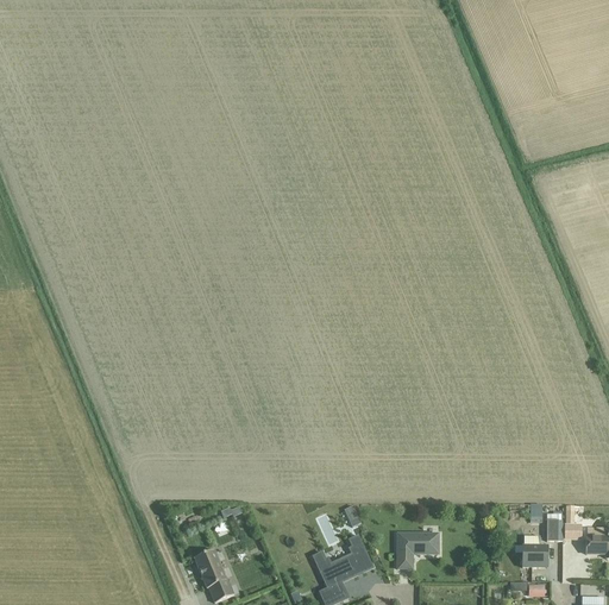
[(542,504),(531,504),(531,522),(542,522),(542,504)]
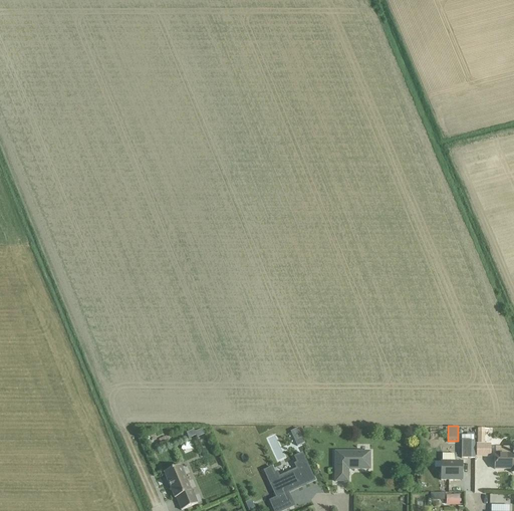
[(475,439),(462,439),(461,456),(475,456),(475,439)]
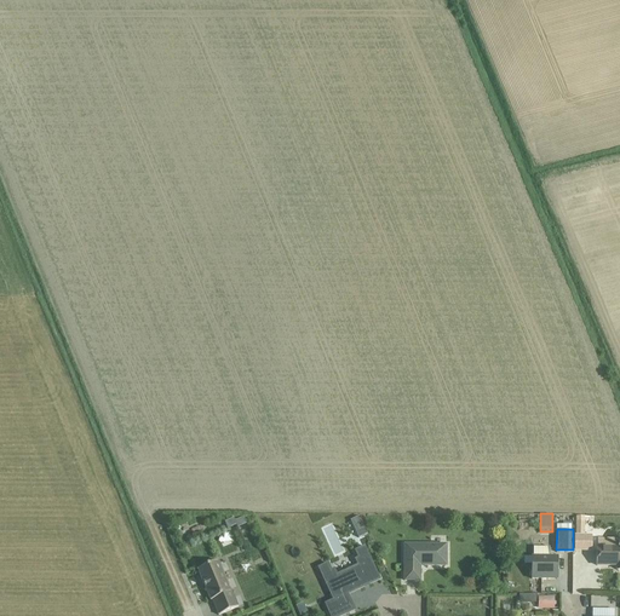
[(575,531),(574,531),(574,547),(590,547),(590,531),(584,531),(575,531)]
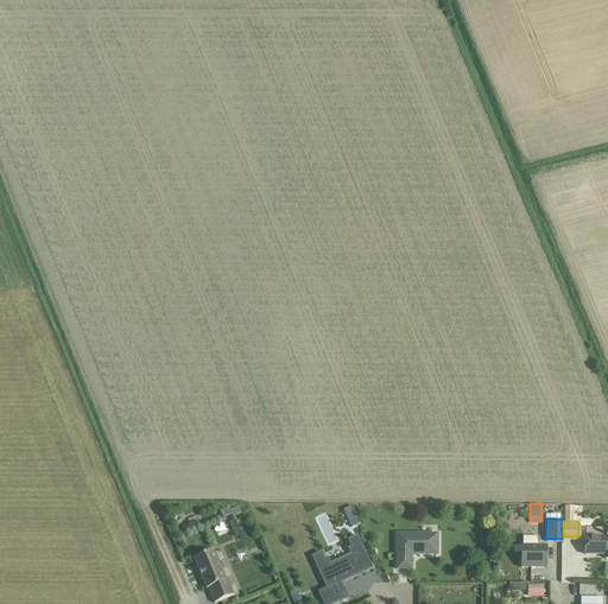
[(586,534),(586,552),(606,552),(606,557),(607,555),(607,529),(606,531),(606,535),(586,534)]
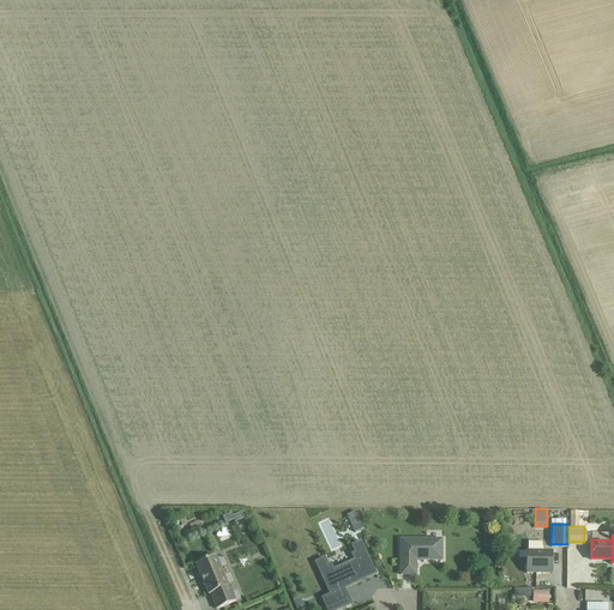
[(416,557),(441,557),(441,537),(401,537),(401,573),(416,573),(416,557)]
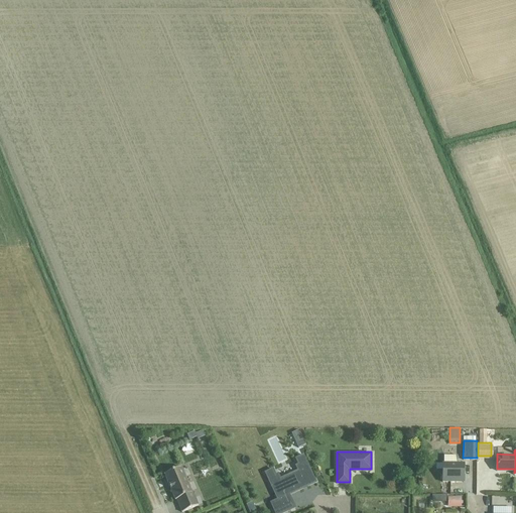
[(303,453),(295,457),(298,463),(295,464),(297,467),(298,469),(288,474),(281,477),(280,477),(278,472),(275,473),(274,470),(273,468),(273,467),(269,469),(265,471),(274,490),(277,497),(277,498),(270,501),(273,507),(276,512),(279,512),(295,506),(292,500),(289,493),(292,492),(309,484),(316,481),(312,474),(306,460),(303,453)]
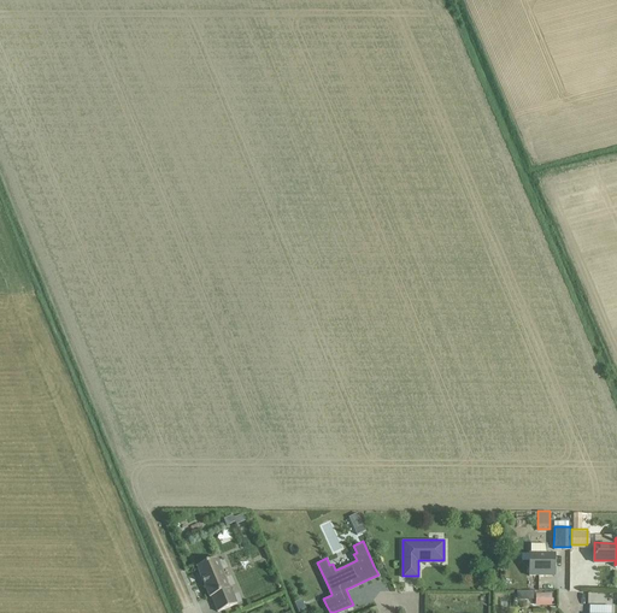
[(530,552),(529,552),(529,573),(539,573),(547,575),(547,573),(556,573),(556,552),(546,552),(546,542),(530,542),(530,552)]
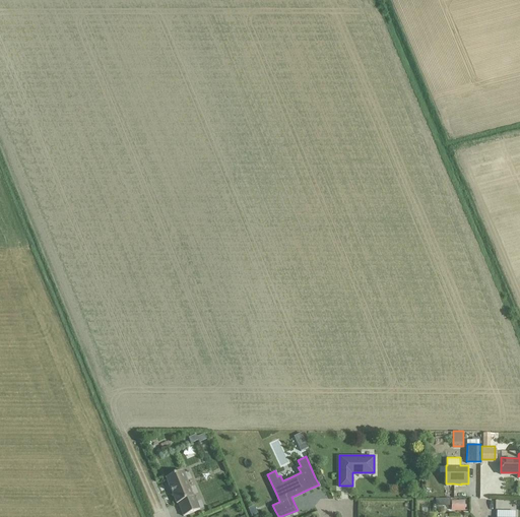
[(178,502),(183,514),(200,507),(195,495),(193,495),(182,469),(166,475),(177,502),(178,502)]
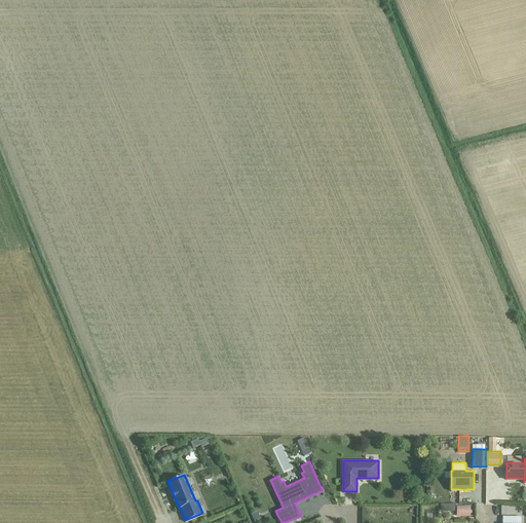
[(471,503),(457,503),(457,514),(471,514),(471,503)]
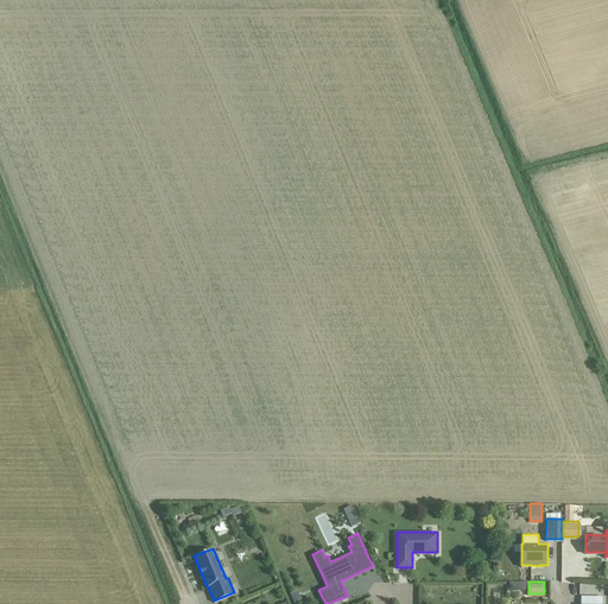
[(297,587),(290,591),(295,601),(302,597),(297,587)]
